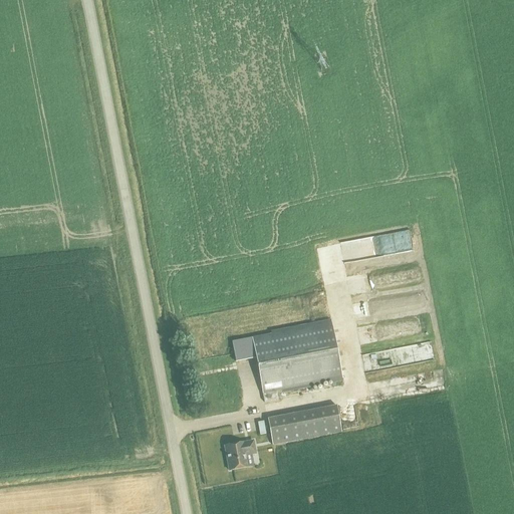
[(342,242),(344,260),(386,254),(382,236),(342,242)]
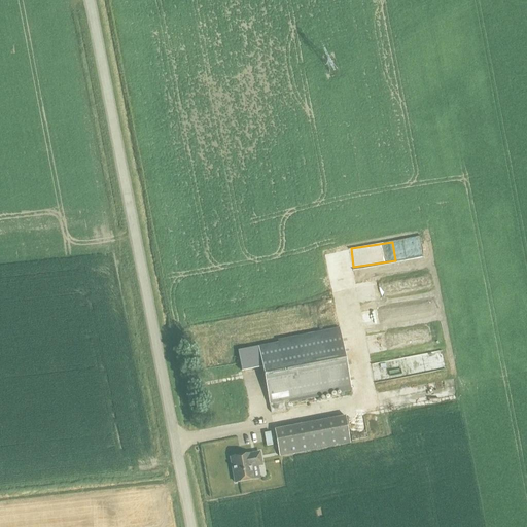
[(398,326),(400,346),(427,343),(425,324),(398,326)]
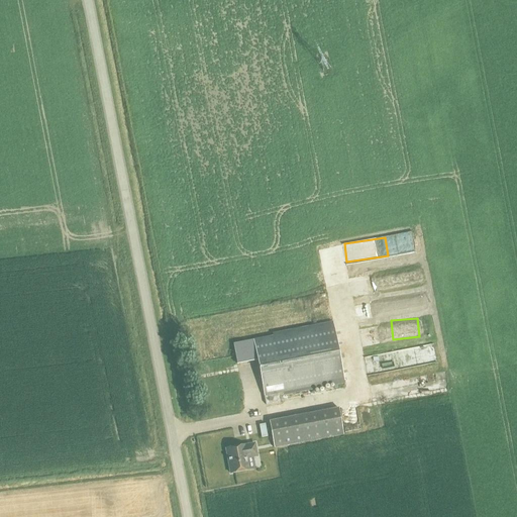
[(344,381),(333,325),(253,340),(233,344),(237,366),(257,362),(266,405),(280,402),(278,394),(344,381)]
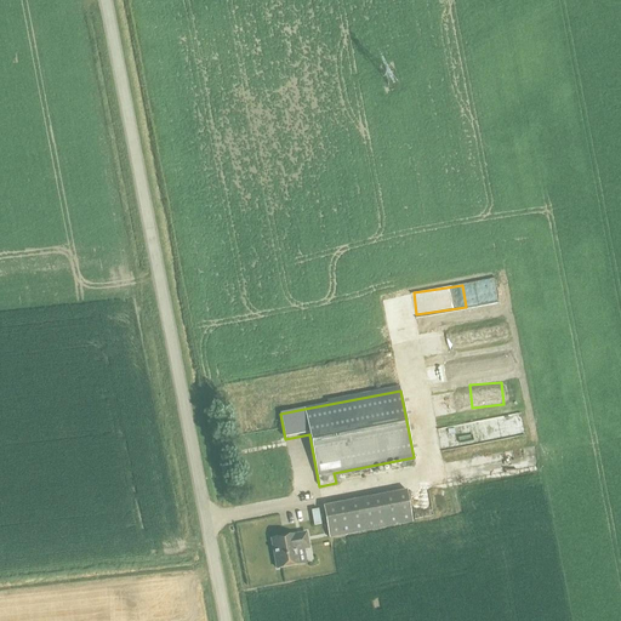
[(523,414),(439,427),(443,446),(525,433),(523,414)]
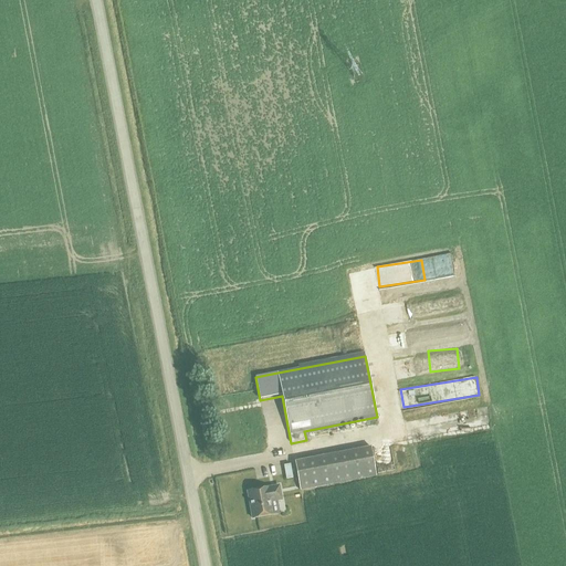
[(370,448),(295,462),(300,491),(376,475),(370,448)]
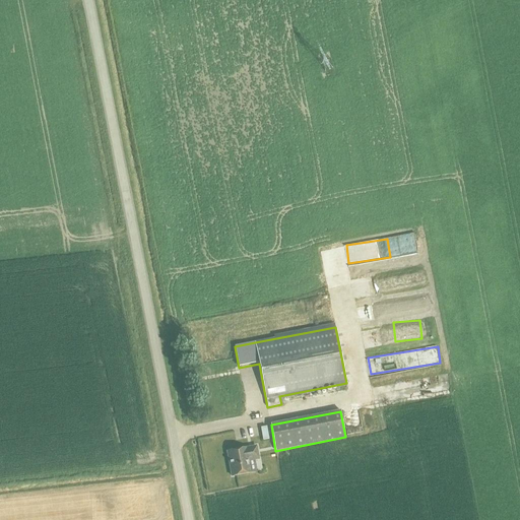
[(267,427),(260,429),(263,441),(269,440),(267,427)]
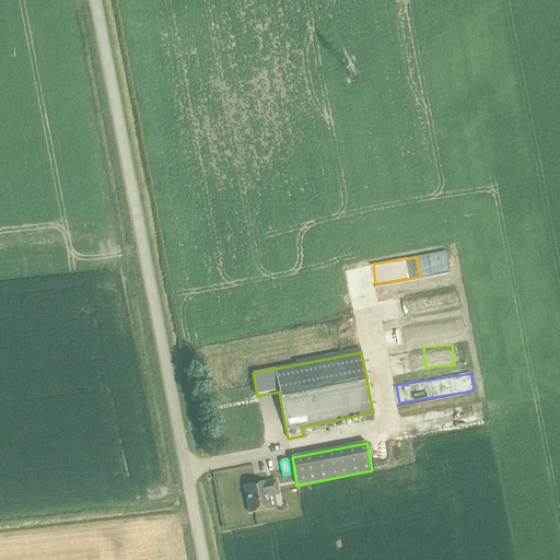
[(265,483),(265,482),(245,487),(249,513),(270,510),(267,497),(279,494),(276,481),(265,483)]
